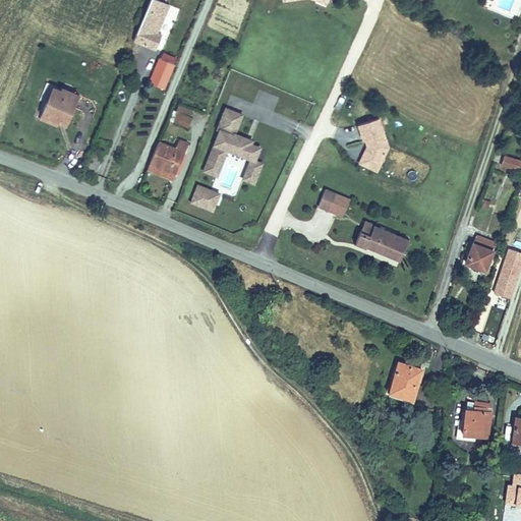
[(157,33),(168,5),(157,0),(151,0),(133,41),(154,49),(159,39),(155,38),(157,33)]
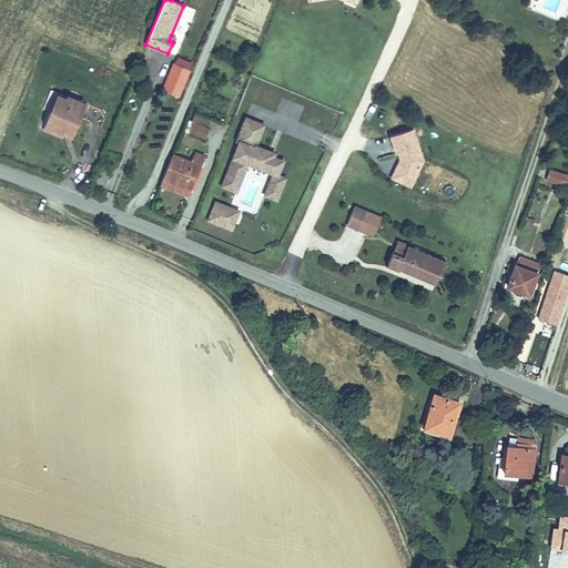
[(181,98),(193,63),(175,57),(163,91),(181,98)]
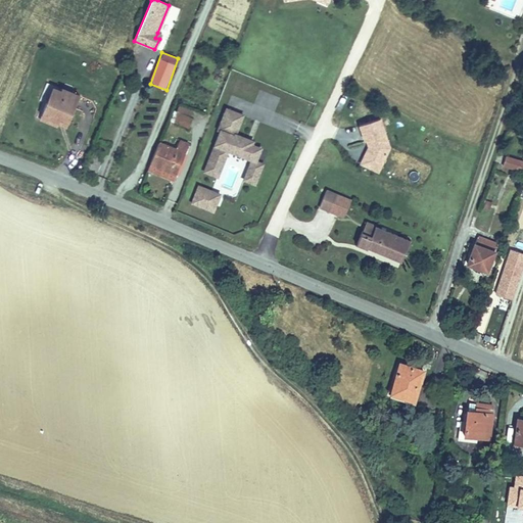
[(56,89),(52,88),(46,102),(50,104),(56,89)]
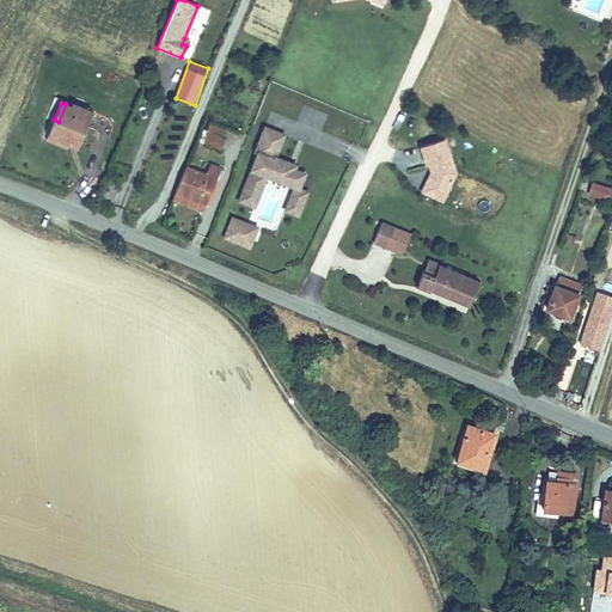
[(59,122),(54,120),(48,134),(60,139),(61,135),(80,142),(87,126),(83,124),(89,110),(74,104),(73,108),(66,104),(59,122)]
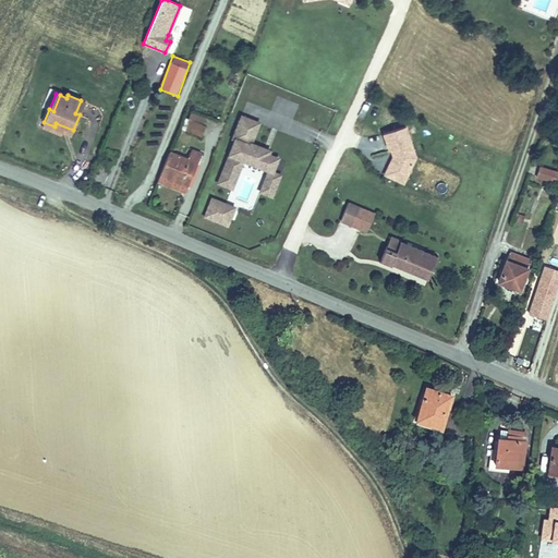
[(85,102),(81,100),(75,113),(80,114),(85,102)]
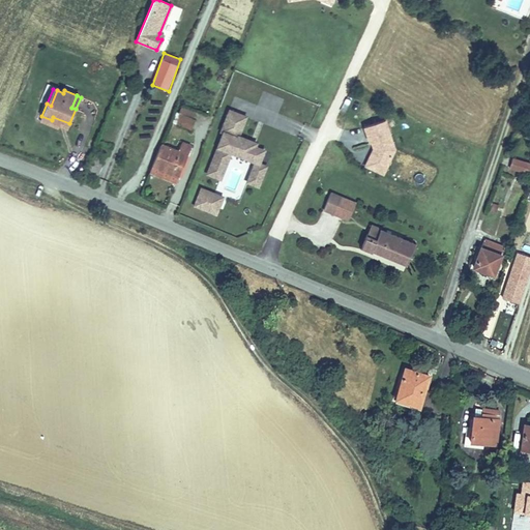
[(197,112),(182,107),(179,113),(194,118),(197,112)]
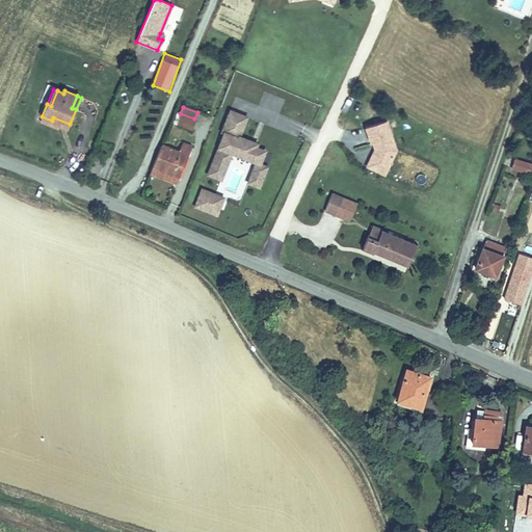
[(247,114),(229,107),(220,130),(222,131),(206,175),(221,181),(232,154),(254,162),(245,182),(260,187),(268,164),(262,161),(267,149),(258,144),(259,140),(240,133),(247,114)]
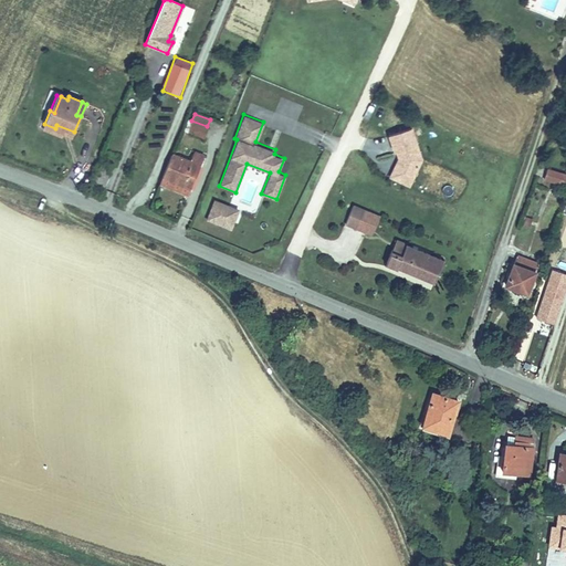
[(208,127),(194,122),(189,132),(203,138),(208,127)]
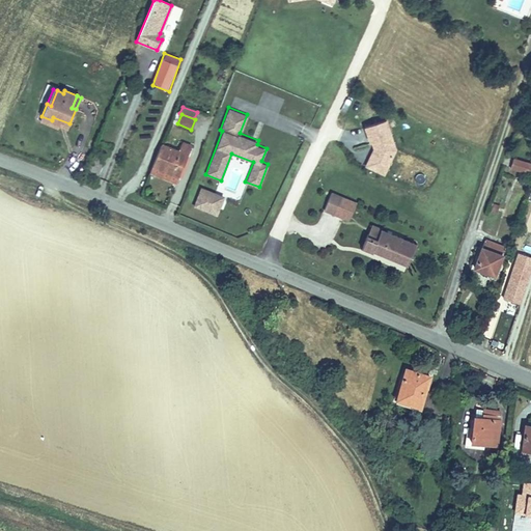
[(70,123),(53,117),(52,120),(42,116),(40,120),(58,128),(59,126),(67,129),(70,123)]
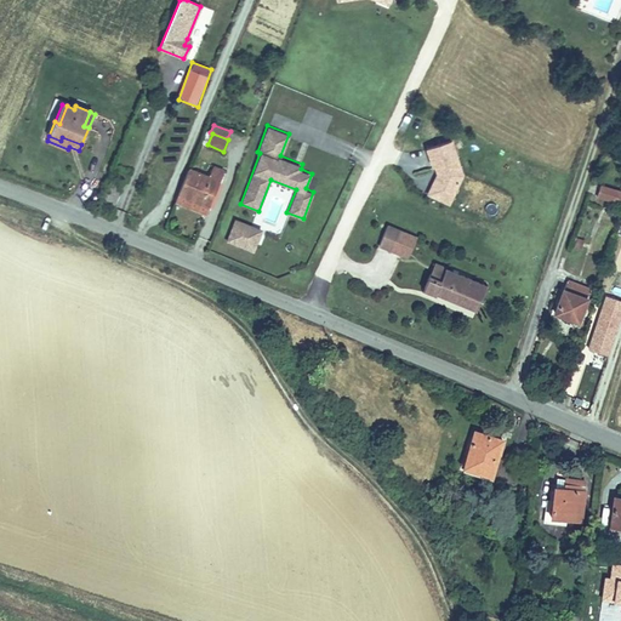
[(438,174),(432,187),(453,198),(462,175),(450,141),(427,148),(433,167),(436,167),(437,171),(440,170),(442,174),(438,174)]
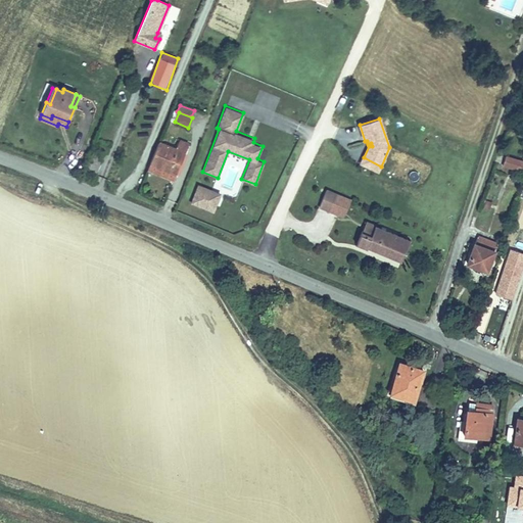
[(176,149),(159,142),(148,170),(174,181),(189,145),(179,141),(176,149)]
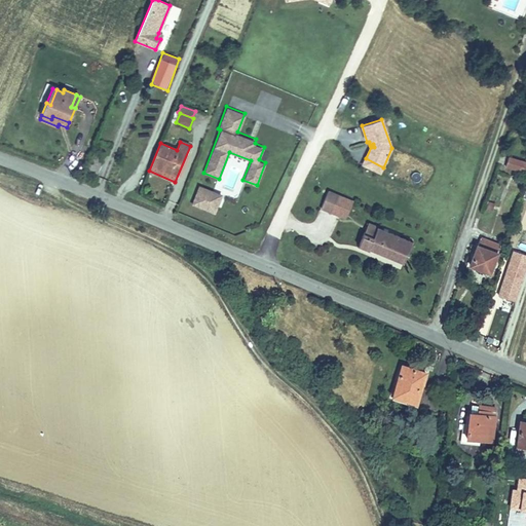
[(383,167),(366,158),(363,164),(380,173),(383,167)]
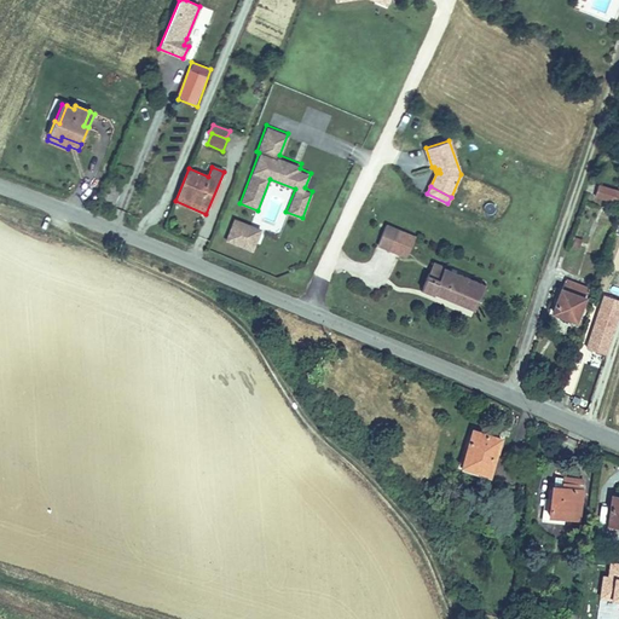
[(618,200),(618,191),(599,186),(595,196),(618,202),(618,200)]
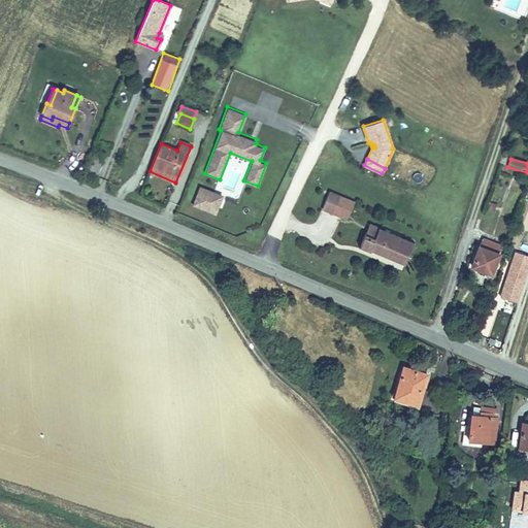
[(223,194),(198,185),(191,203),(215,213),(223,194)]
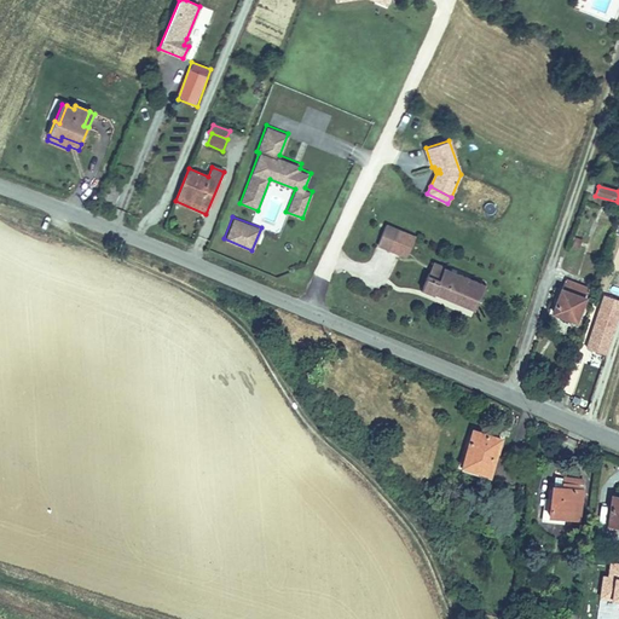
[(398,230),(386,225),(379,244),(391,249),(398,230)]
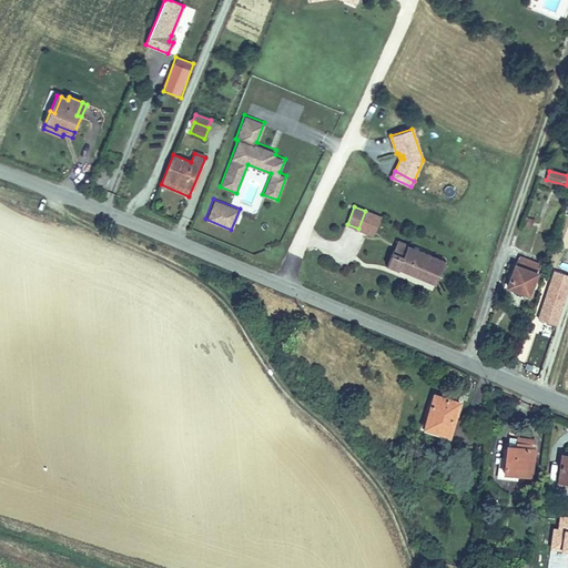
[(397,241),(393,252),(403,256),(407,245),(408,245),(397,241)]
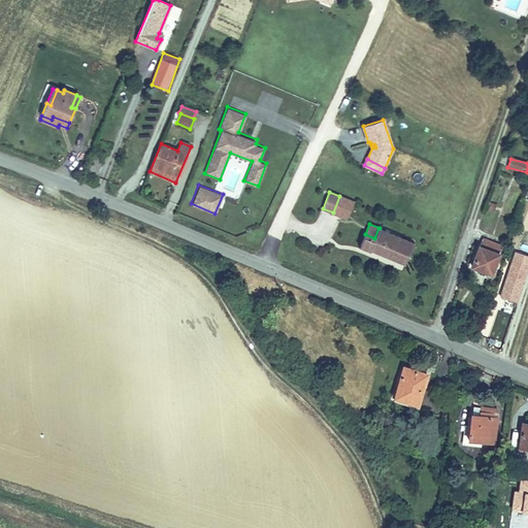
[(374,238),(365,234),(360,246),(370,251),(370,250),(404,264),(414,242),(378,228),(374,238)]
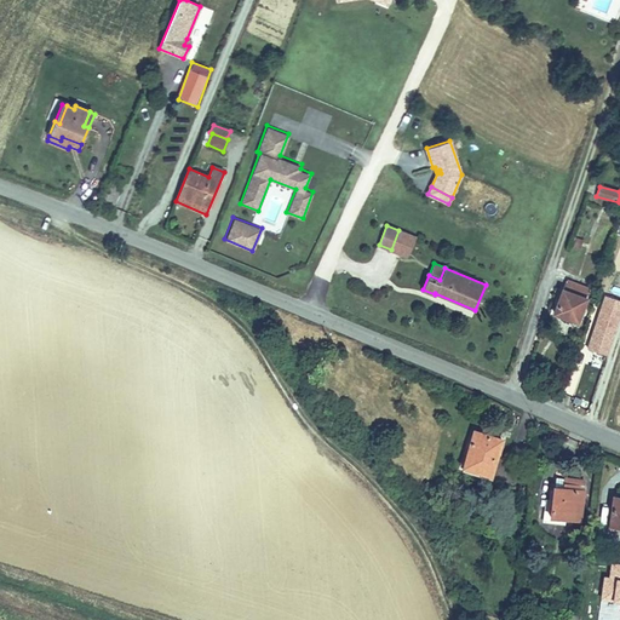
[(567,281),(555,313),(577,321),(589,290),(567,281)]
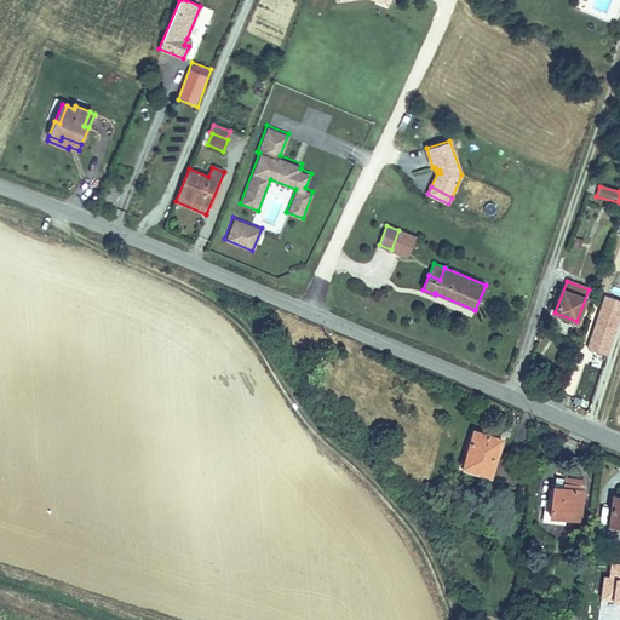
[(619,315),(619,297),(603,292),(585,346),(608,354),(619,315)]
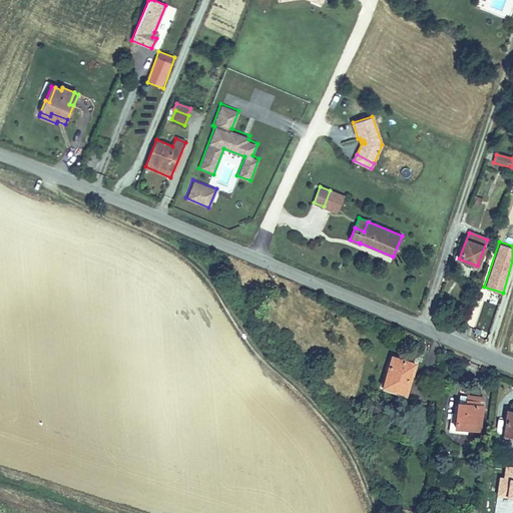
[(404,393),(410,375),(412,376),(415,364),(393,357),(383,386),(404,393)]
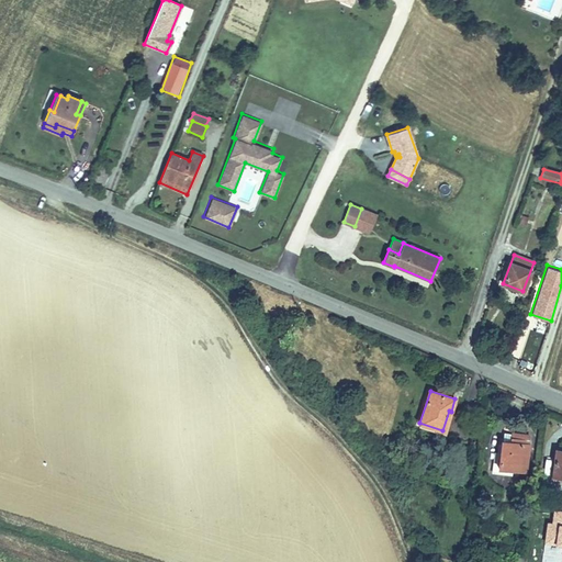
[(525,471),(529,440),(510,437),(512,433),(504,431),(503,441),(502,441),(498,468),(525,471)]
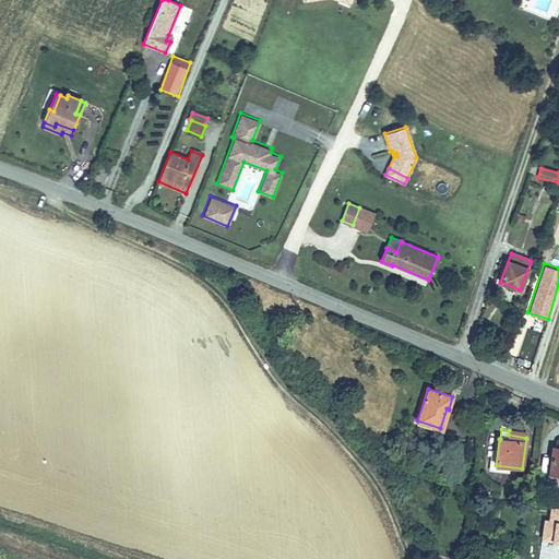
[(558,474),(558,448),(554,447),(549,474),(558,474)]
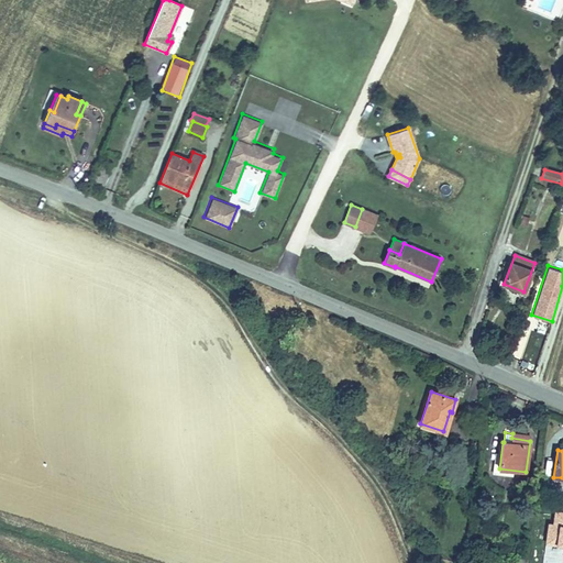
[(562,556),(562,509),(553,508),(551,520),(547,520),(543,542),(562,544),(562,552),(562,556)]
